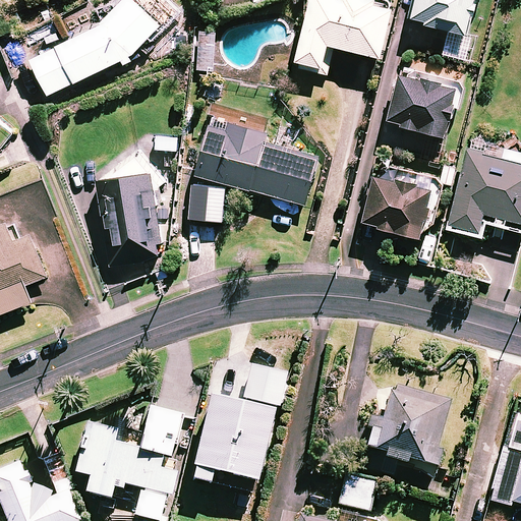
[(129,57),(162,23),(137,0),(125,0),(100,25),(27,58),(46,97),(121,63),(123,68),(132,64),(129,57)]
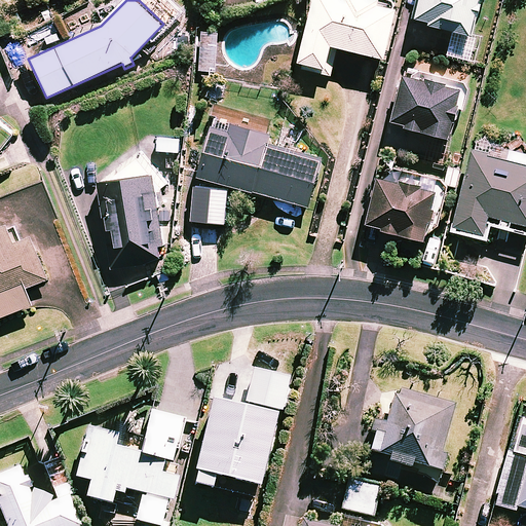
[(353,4),(337,0),(321,0),(304,70),(331,76),(336,53),(388,66),(401,15),(382,11),(382,7),(354,0),(353,4)]
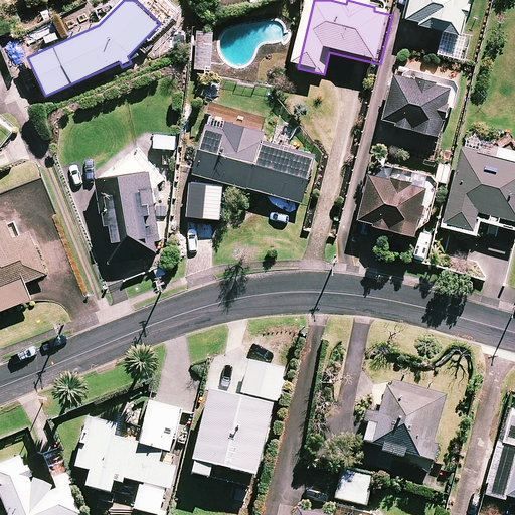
[(470,0),(409,0),(404,19),(461,34),(470,0)]
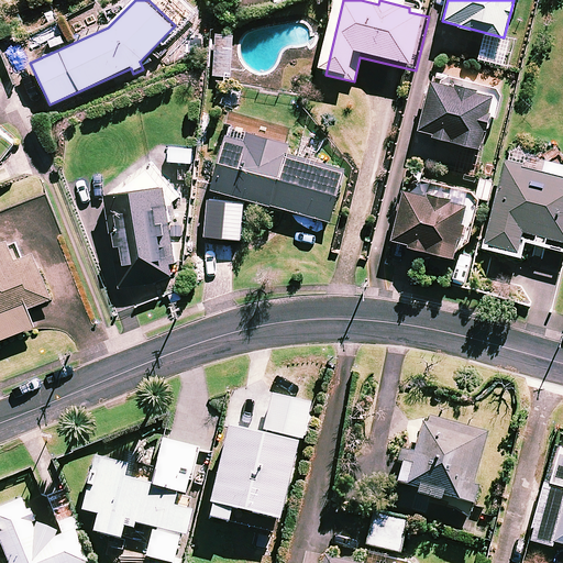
[(232,35),(213,34),(212,76),(231,77),(232,35)]
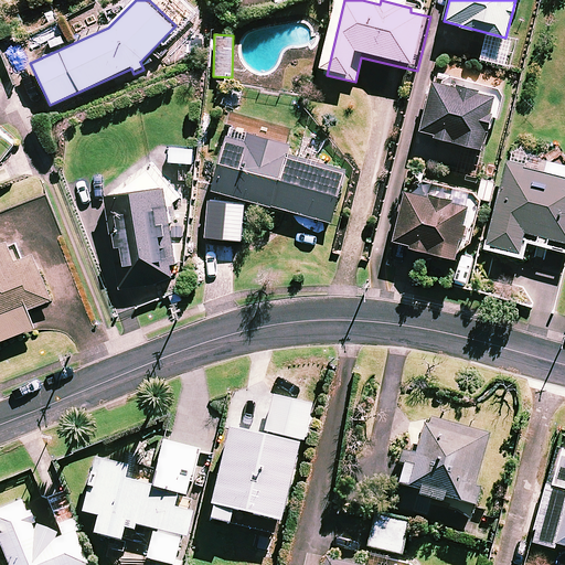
[(502,96),(435,78),(420,131),(482,148),(491,115),(497,117),(502,96)]
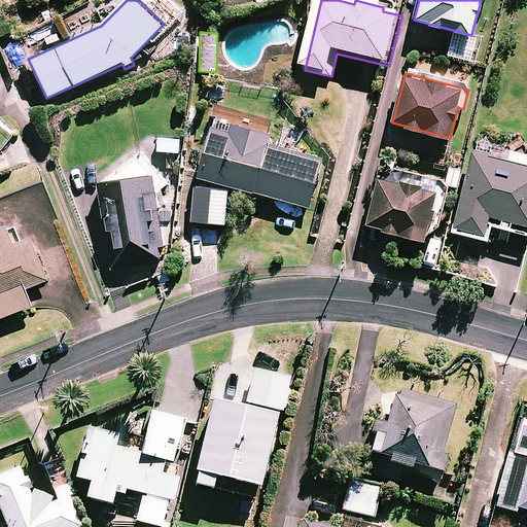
[(269,142),(271,133),(214,117),(198,176),(254,191),(309,207),(322,157),(269,142)]
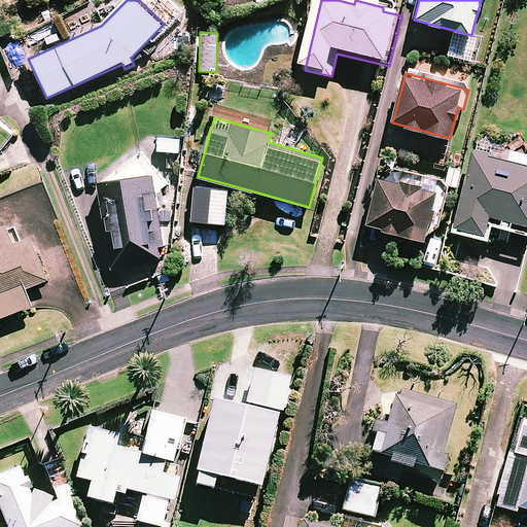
[(526,165),(471,151),(453,231),(486,239),(490,224),(526,233),(526,165)]
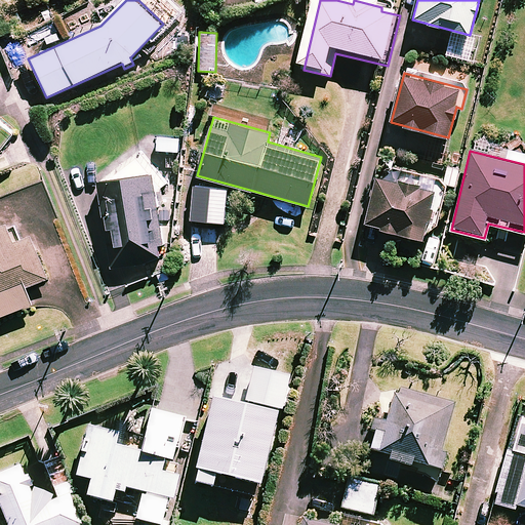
[(112,270),(145,266),(162,257),(161,246),(164,245),(155,173),(101,179),(112,270)]
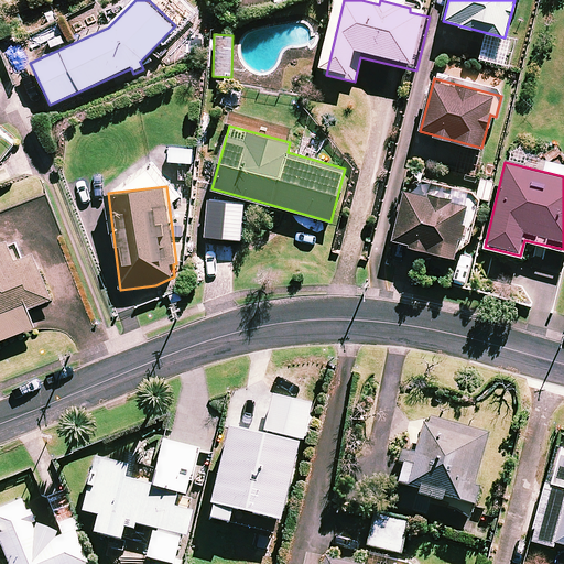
[(468,204),(405,190),(392,241),(455,256),(468,204)]
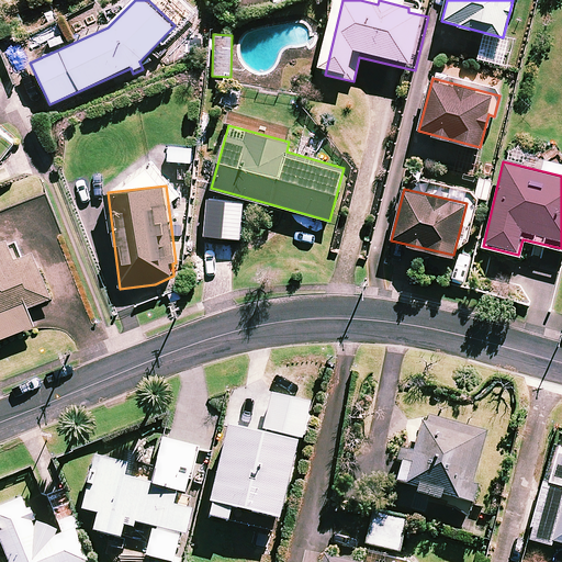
[(3,262),(0,253),(0,338),(34,326),(27,307),(52,299),(33,251),(3,262)]
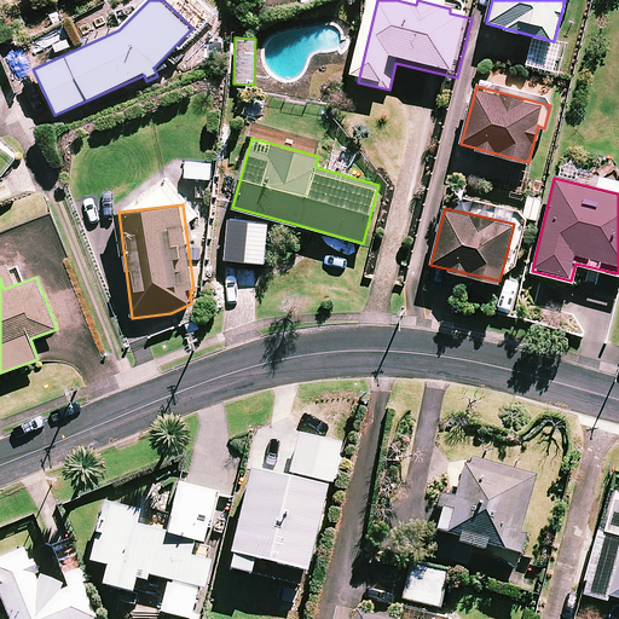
[(467,466),(462,464),(453,497),(439,493),(435,507),(440,508),(450,510),(443,532),(457,537),(455,543),(482,550),(484,544),(518,554),(522,536),(516,533),(533,475),(469,458),(467,466)]
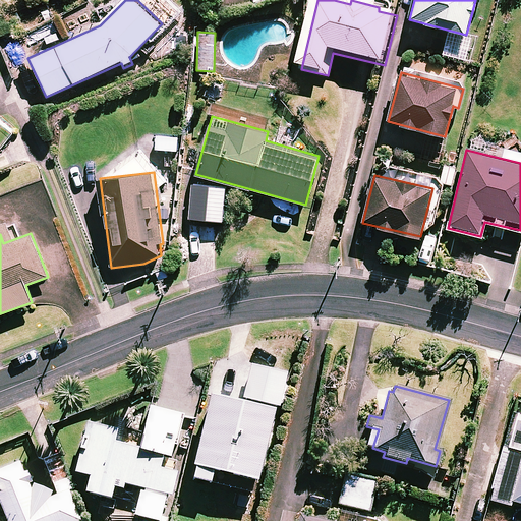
[(273,411),(210,397),(189,479),(210,483),(213,471),(255,481),(273,411)]
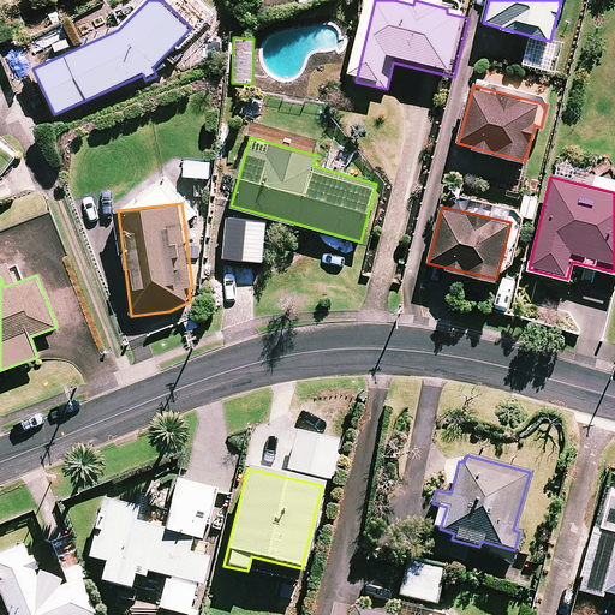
[(212,490),(174,482),(163,530),(141,525),(144,511),(101,501),(88,559),(106,563),(101,581),(130,589),(160,596),(157,609),(180,614),(187,614),(195,584),(201,585),(207,559),(186,554),(190,538),(199,541),(212,490)]
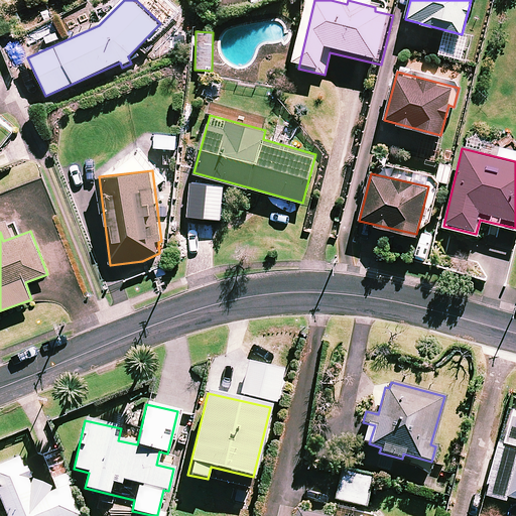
[(369,443),(375,425),(367,423),(357,463),(375,468),(379,453),(381,447),(369,443)]
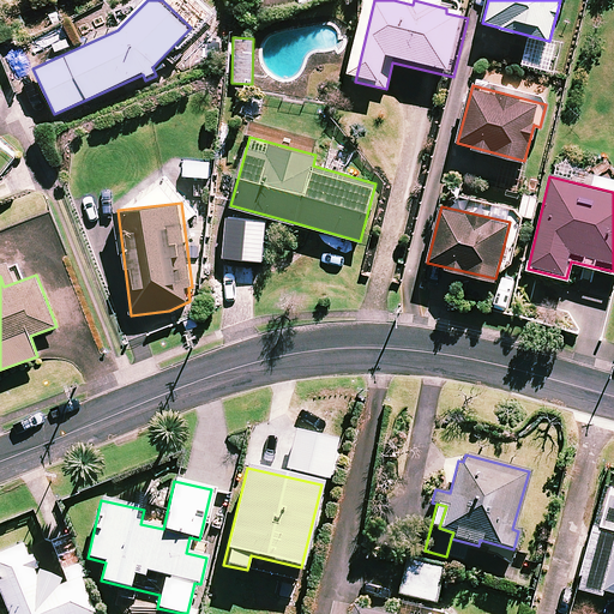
[(85,576),(67,534),(48,541),(46,536),(23,546),(0,554),(0,591),(8,613),(92,613),(79,578),(85,576)]
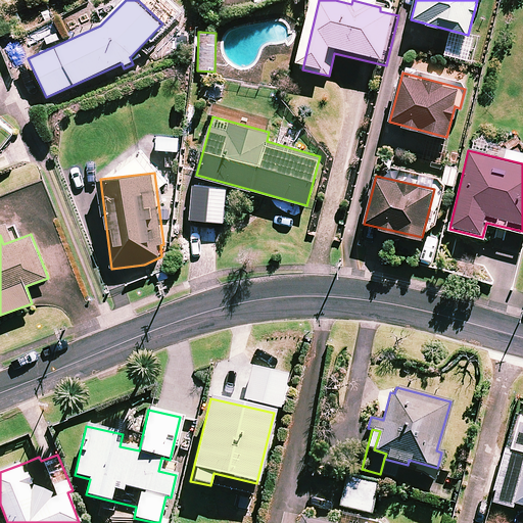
[(522,468),(513,504),(522,506),(522,468)]
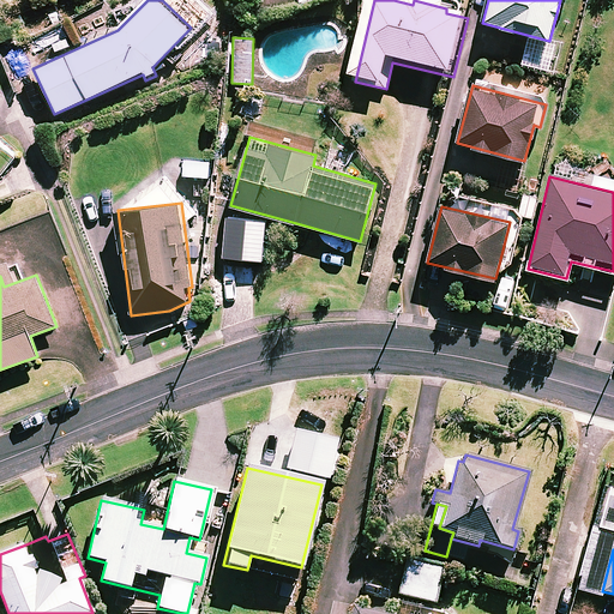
[(444,567),(405,559),(397,594),(437,603),(444,567)]
